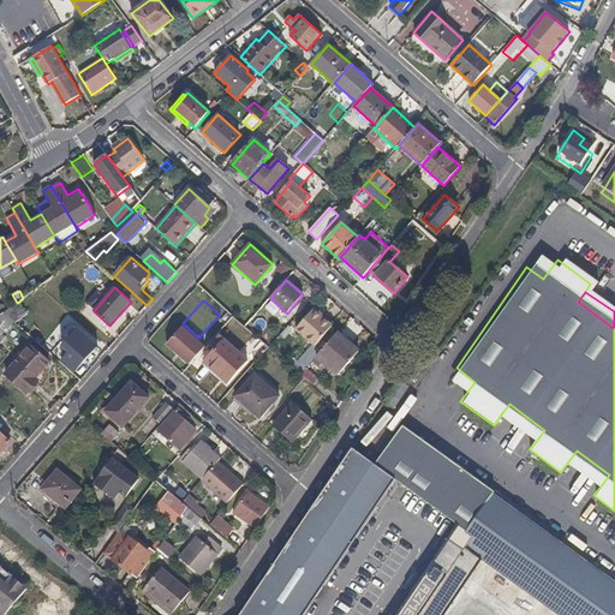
[(15,322),(28,312),(19,302),(17,303),(16,304),(4,312),(15,322)]
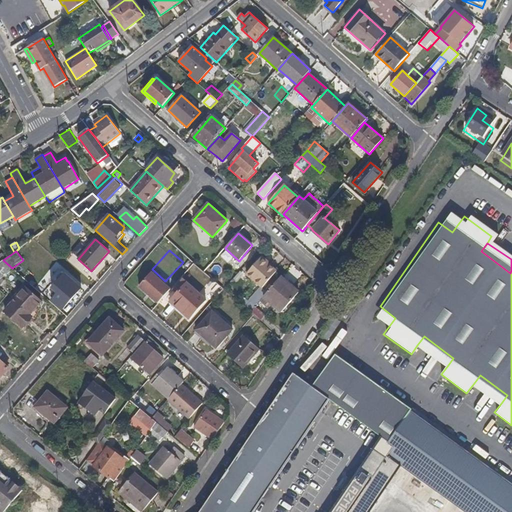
[(262,288),(277,271),(268,264),(270,262),(262,256),(246,274),(260,287),(249,300),(250,301),(244,308),(245,308),(249,312),(267,292),(262,288)]
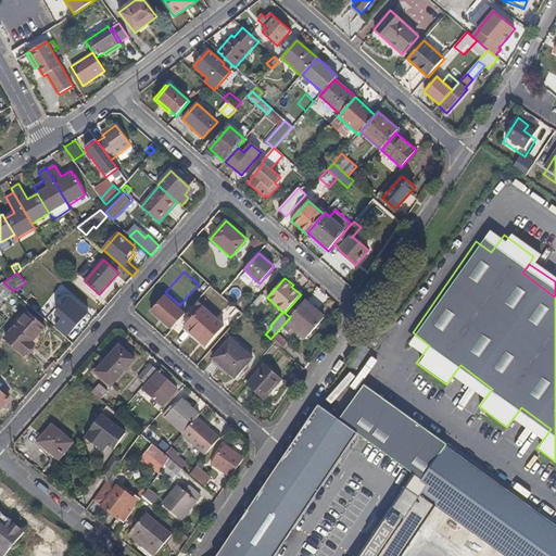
[(2,302),(14,292),(13,291),(3,282),(0,285),(0,308),(4,304),(2,302)]
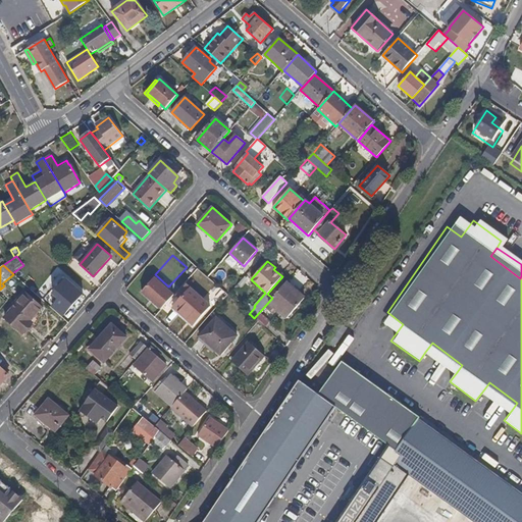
[(83,294),(72,284),(64,277),(57,285),(59,288),(53,294),(59,300),(53,307),(63,316),(83,294)]
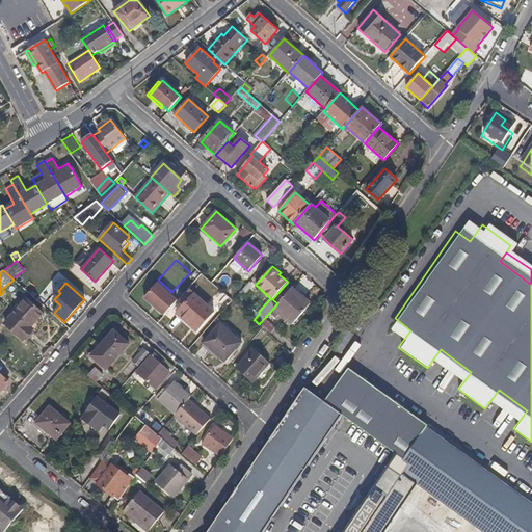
[(164,316),(177,301),(157,283),(144,298),(164,316)]
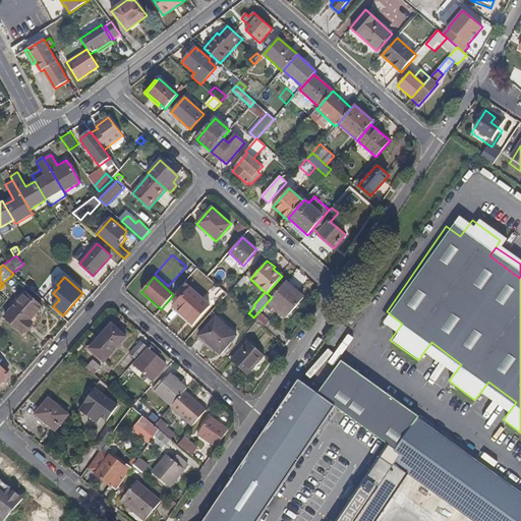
[(241,287),(248,280),(244,277),(238,284),(241,287)]
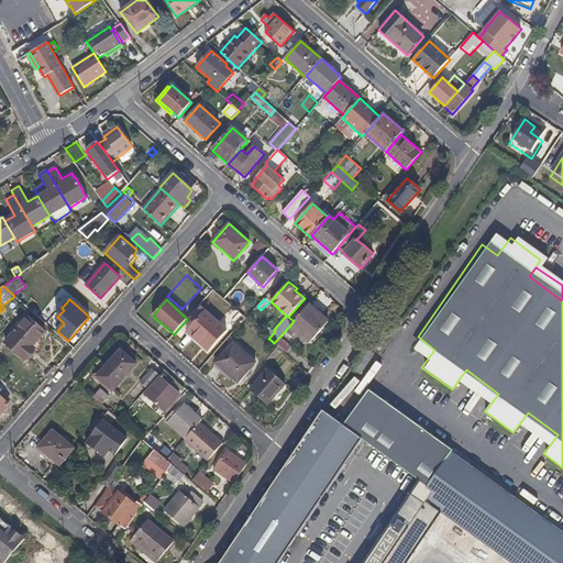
[(329,322),(309,305),(294,321),(286,331),(295,340),(299,335),(309,344),(329,322)]
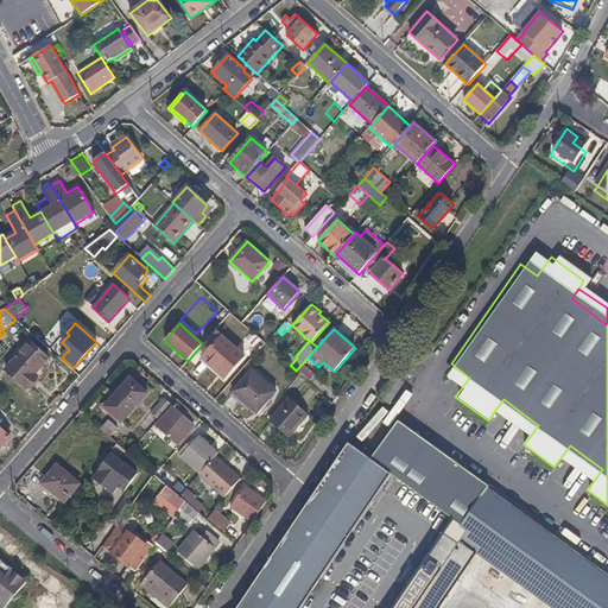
[(244,358),(221,337),(202,358),(226,379),(244,358)]
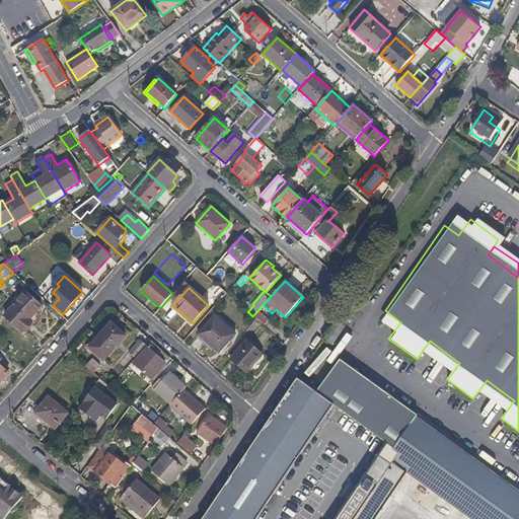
[(220,300),(226,293),(222,289),(216,296),(220,300)]
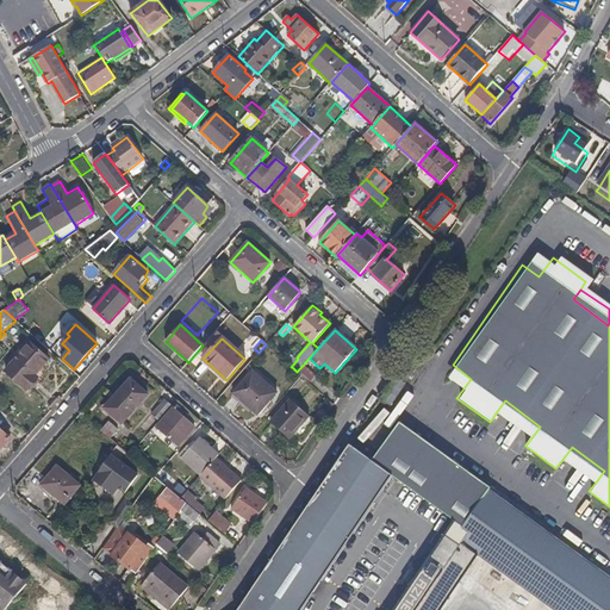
[(35,374),(49,359),(31,343),(6,371),(27,390),(38,378),(35,374)]
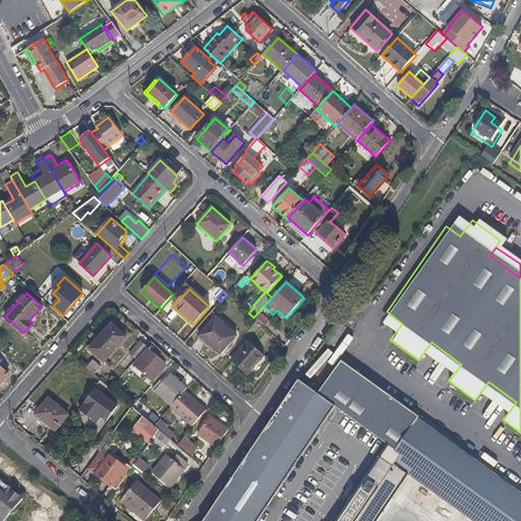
[(254,307),(248,302),(243,308),(249,313),(254,307)]
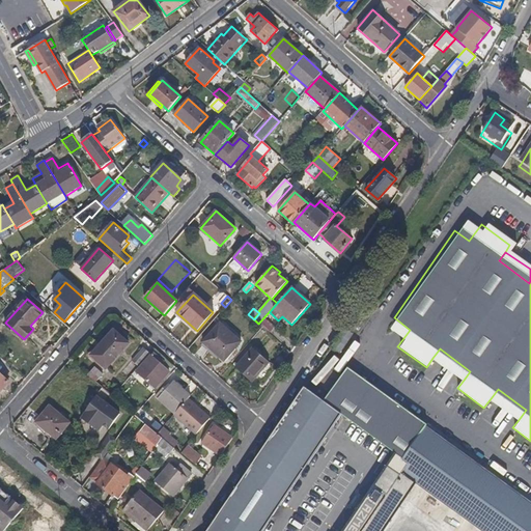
[(273,326),(264,318),(259,325),(269,333),(274,327),(273,326)]
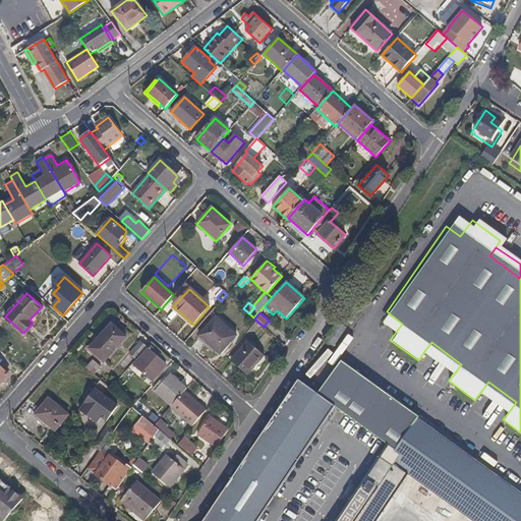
[(220,355),(237,335),(216,316),(198,336),(220,355)]
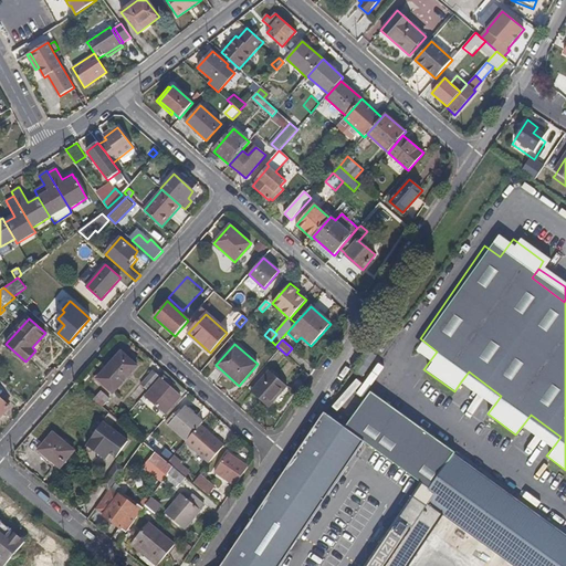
[(360,377),(375,356),(367,350),(353,371),(360,377)]
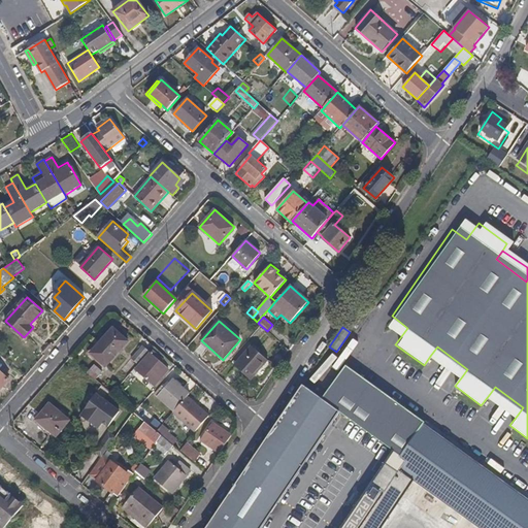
[(105,367),(129,341),(113,328),(90,353),(105,367)]
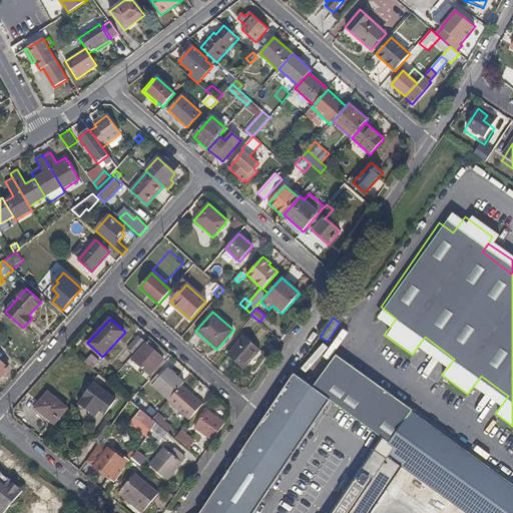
[(243,370),(261,350),(244,336),(227,355),(243,370)]
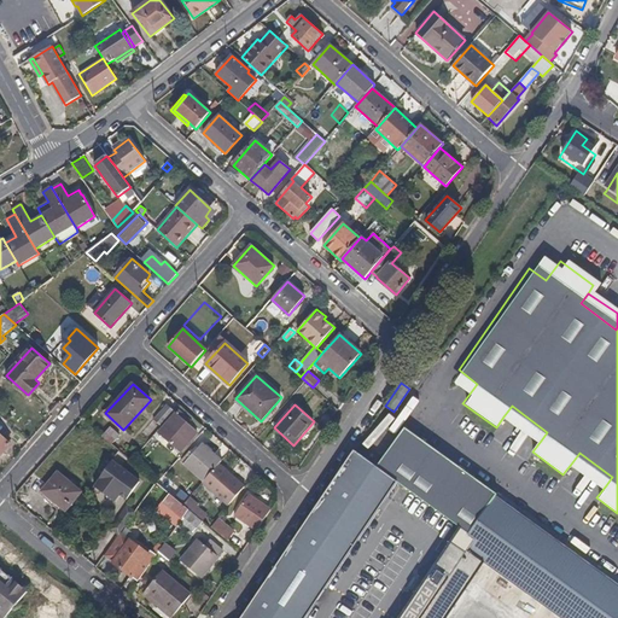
[(162,427),(175,412),(167,406),(155,420),(162,427)]
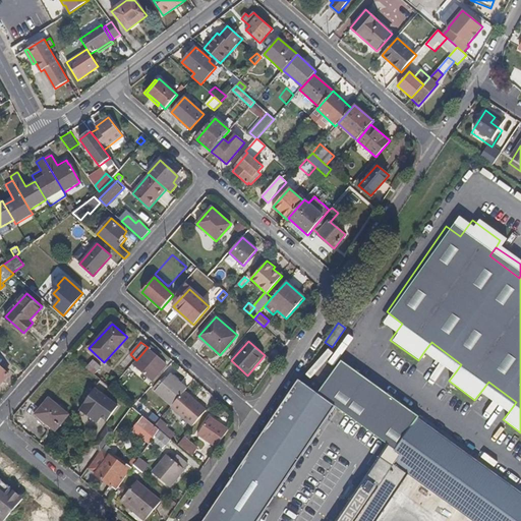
[(461,364),(431,342),(424,351),(456,371),(461,364)]
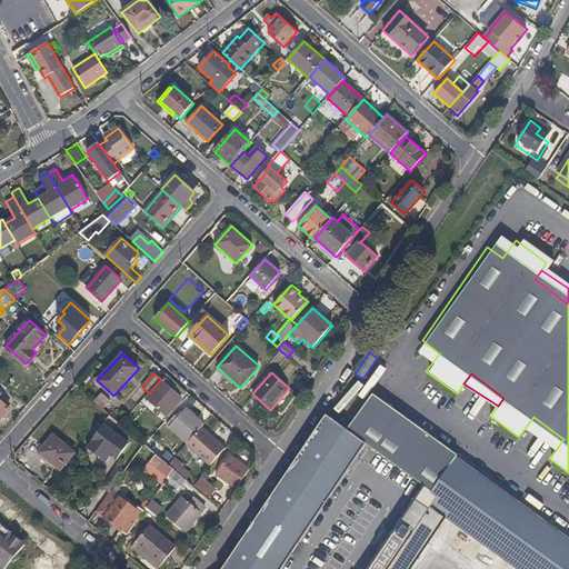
[(182,399),(172,390),(173,388),(163,379),(146,398),(167,416),(182,399)]
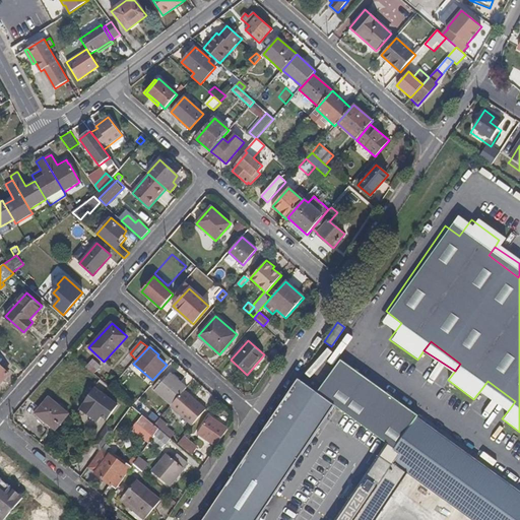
[(418,415),(341,359),(316,393),(333,406),(387,445),(394,450),(418,415)]
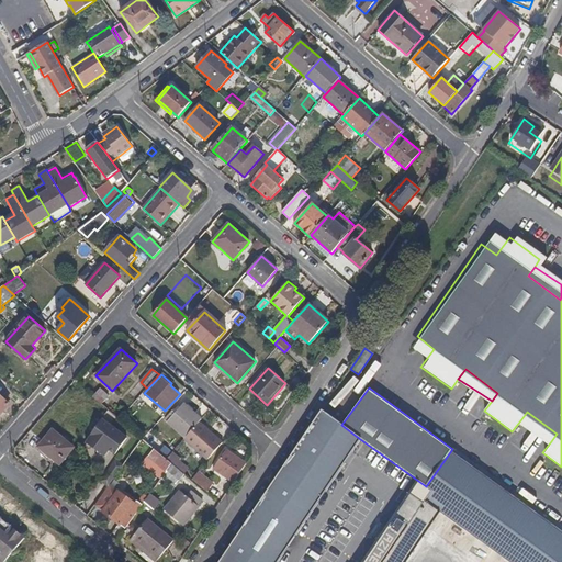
[(101,404),(109,396),(100,389),(92,396),(100,404),(101,404)]
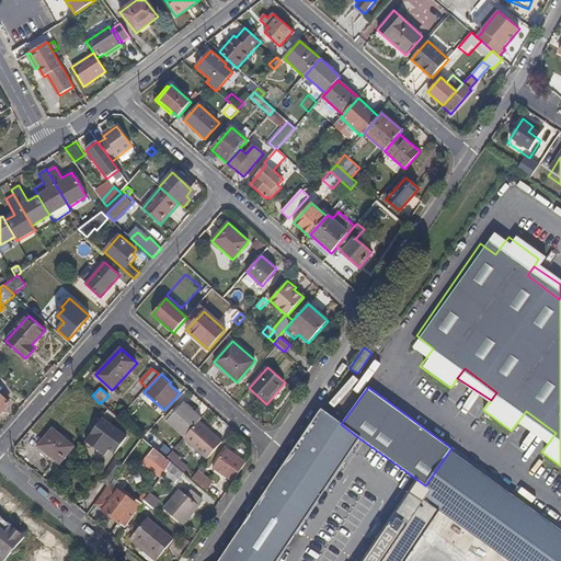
[(0,413),(10,403),(0,395),(0,413)]
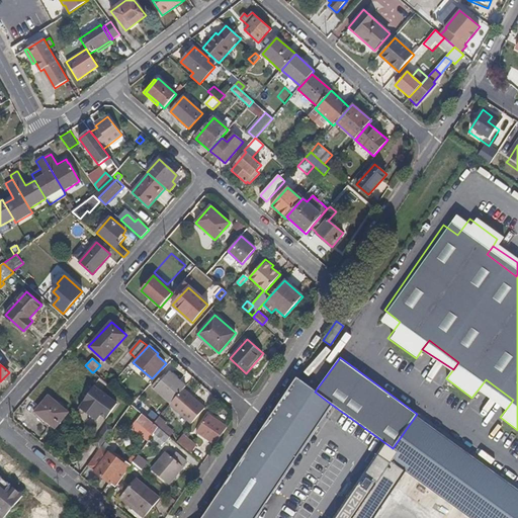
[(185,386),(169,372),(162,380),(159,378),(152,386),(171,404),(176,398),(184,389),(185,386)]
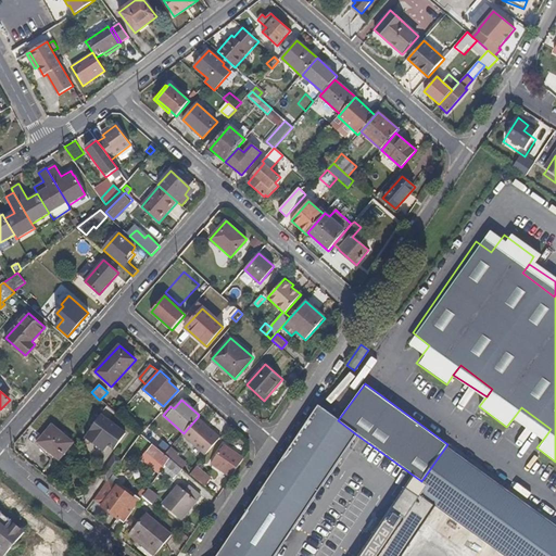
[(102,413),(108,406),(106,405),(101,402),(97,408),(102,413)]
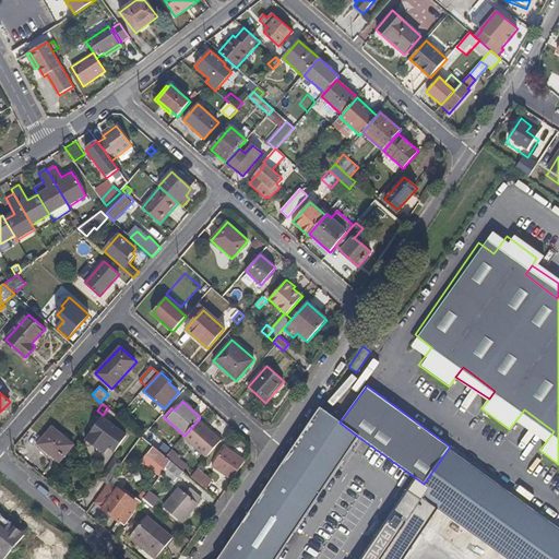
[(276,558),(358,437),(320,408),(301,437),(278,468),(252,508),(224,551),(218,558),(276,558)]
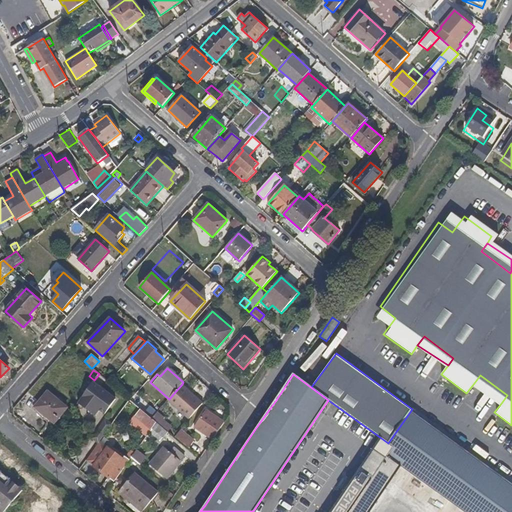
[(507,395),(480,375),(474,383),(502,402),(507,395)]
